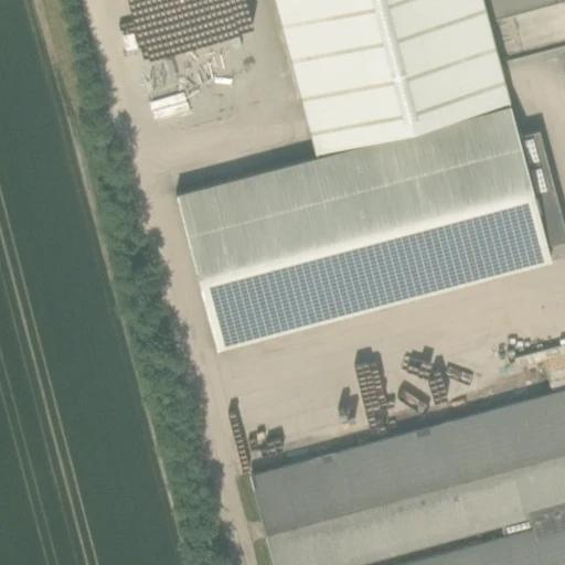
[(132,0),(141,45),(183,38),(178,4),(192,2),(192,0),(132,0)]
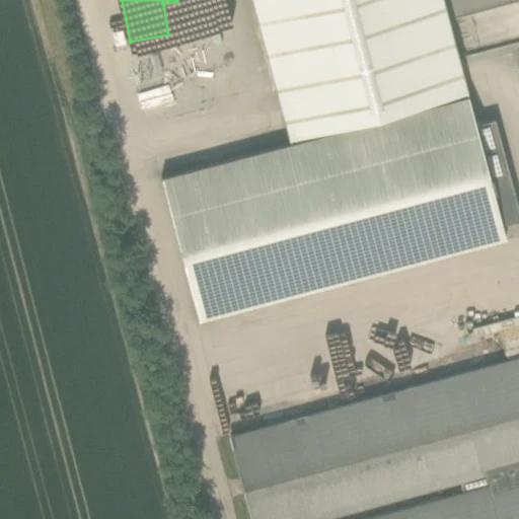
[(253,0),(292,141),(467,94),(442,0),(253,0)]
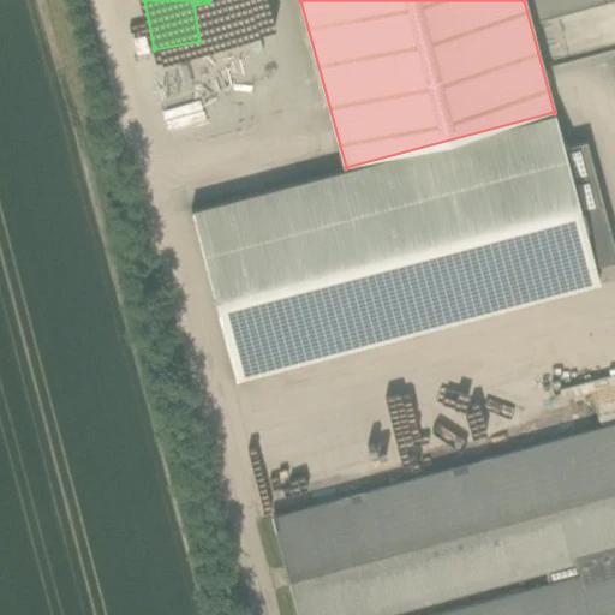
[(614,250),(585,139),(562,145),(554,113),(344,168),(345,168),(190,209),(236,378),(599,281),(595,264),(614,258),(614,250)]
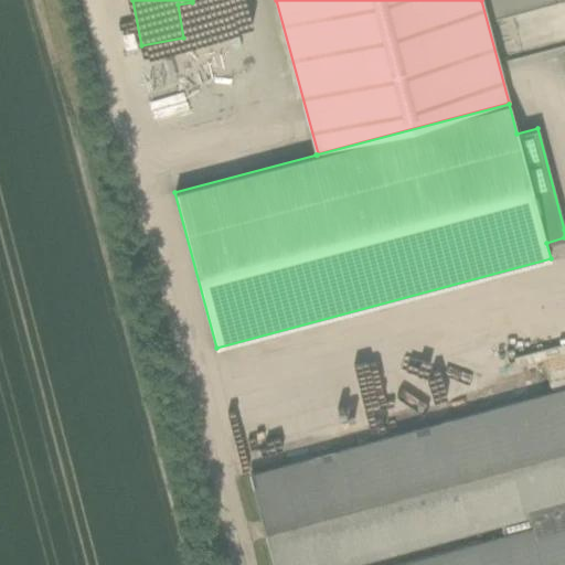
[(558,387),(564,384),(564,358),(561,360),(560,358),(548,362),(558,387)]
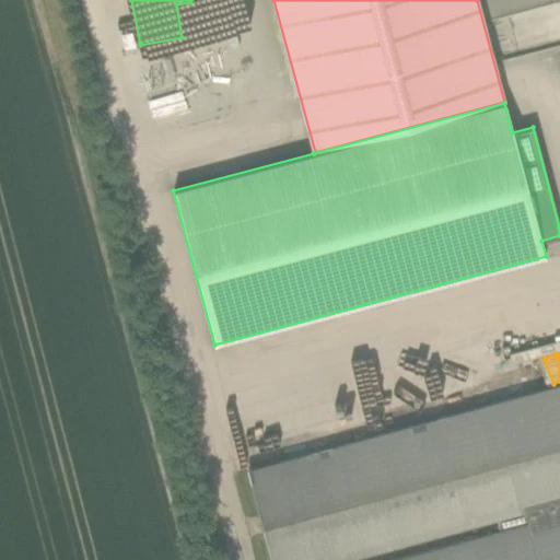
[(559,559),(559,384),(248,468),(272,559),(343,559),(497,518),(499,528),(383,559),(559,559)]
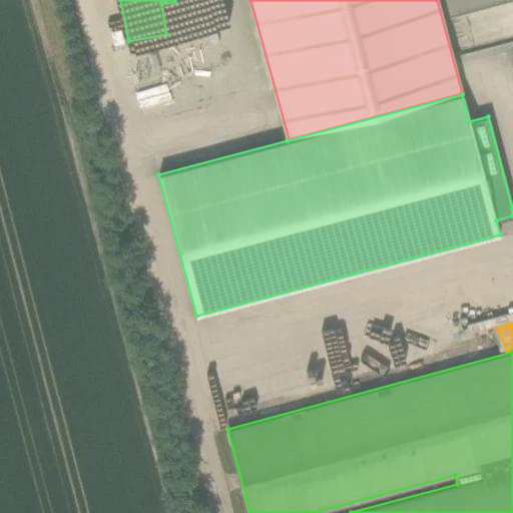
[(240,402),(236,373),(208,377),(212,406),(240,402)]
